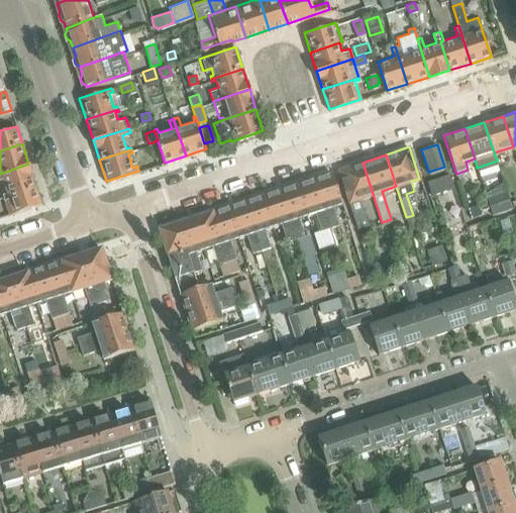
[(373,194),(363,163),(338,170),(356,226),(368,223),(359,198),(373,194)]
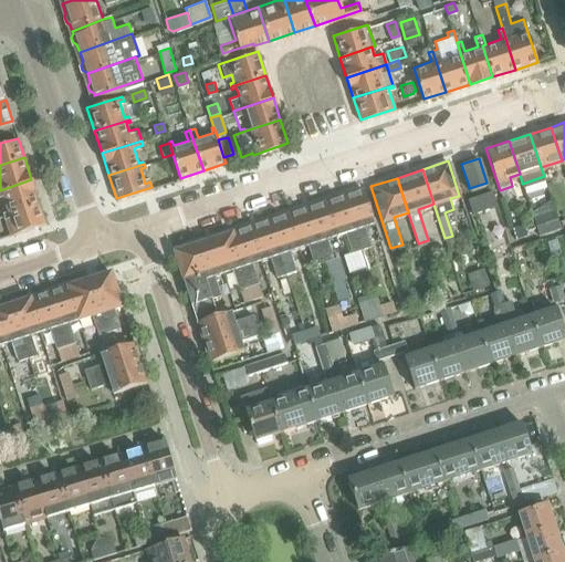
[(0,195),(1,195),(7,212),(39,203),(31,179),(0,190),(0,195)]
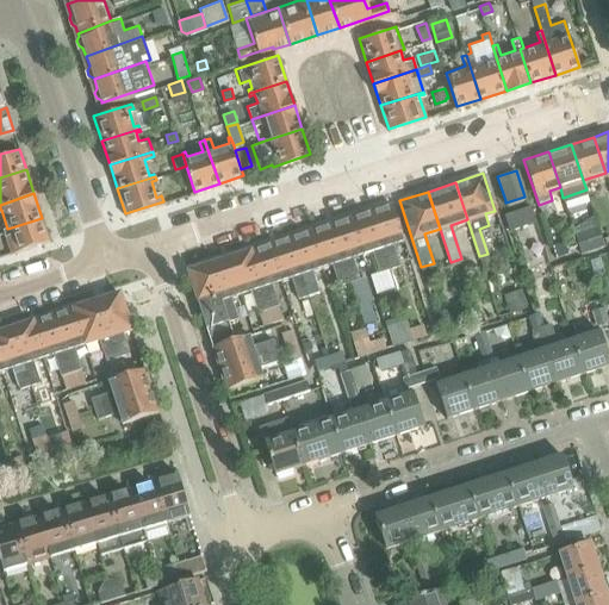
[(370,210),(389,267),(398,263),(392,243),(403,239),(392,204),(393,204),(392,203),(370,210)]
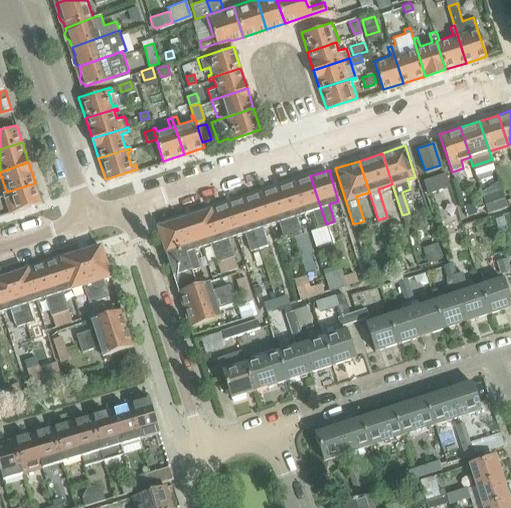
[(423,179),(427,191),(427,192),(441,187),(451,217),(459,215),(445,172),(423,179)]
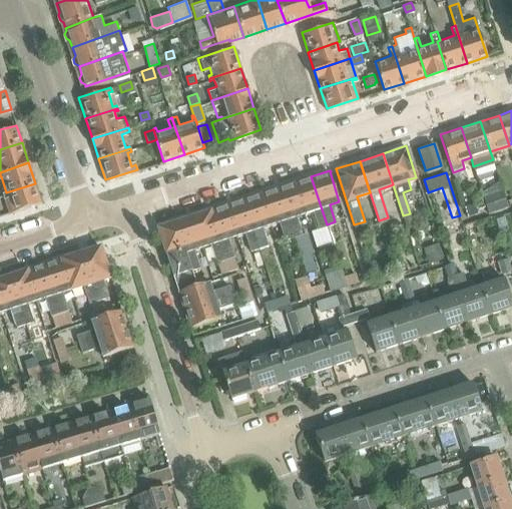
[(294,181),(304,212),(313,209),(319,226),(327,224),(311,176),(294,181)]
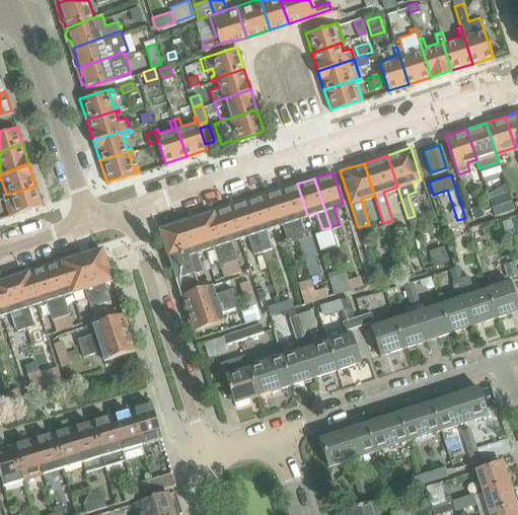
[(297,184),(280,190),(296,238),(304,235),(299,218),(307,215),(297,184)]
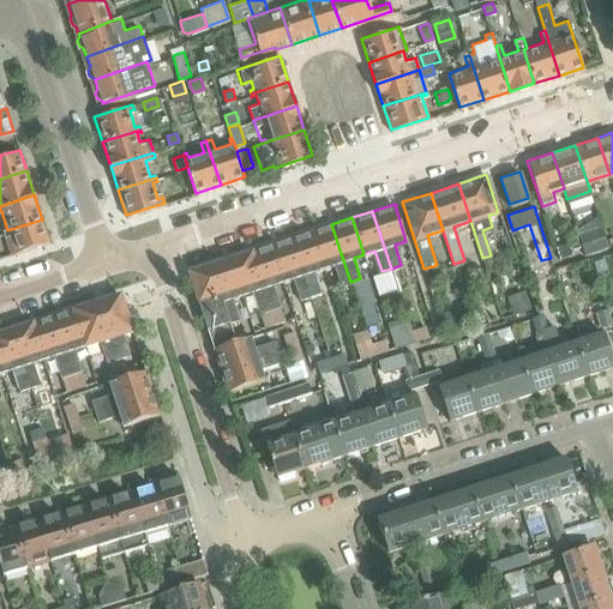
[(42,219),(7,230),(0,234),(0,237),(5,253),(10,252),(10,253),(49,241),(42,219)]
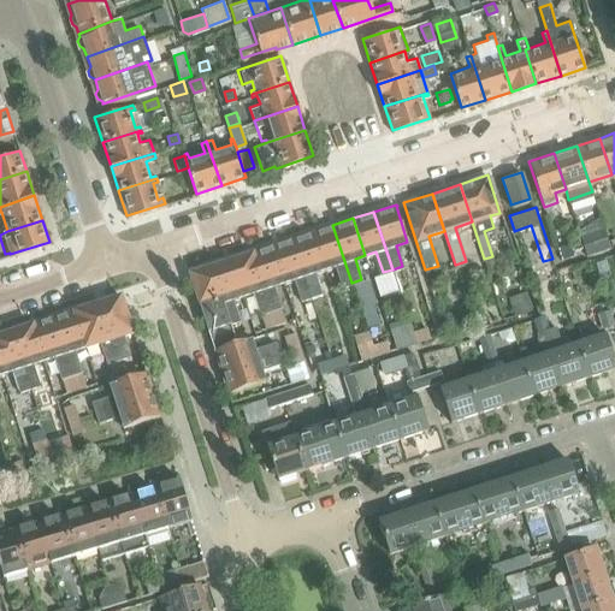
[(332,225),(313,231),(325,268),(335,265),(342,285),(352,283),(332,225)]
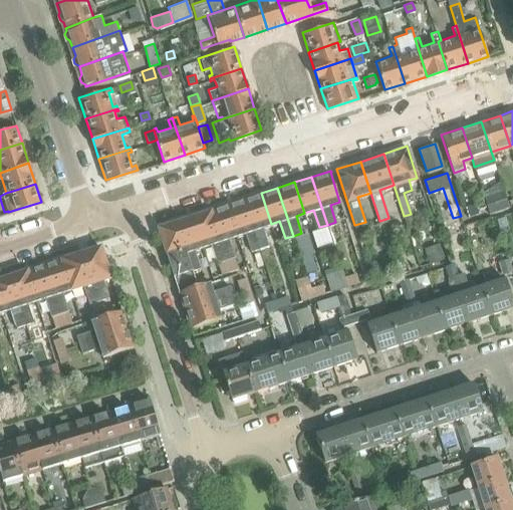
[(503,190),(484,196),(489,211),(508,205),(503,190)]
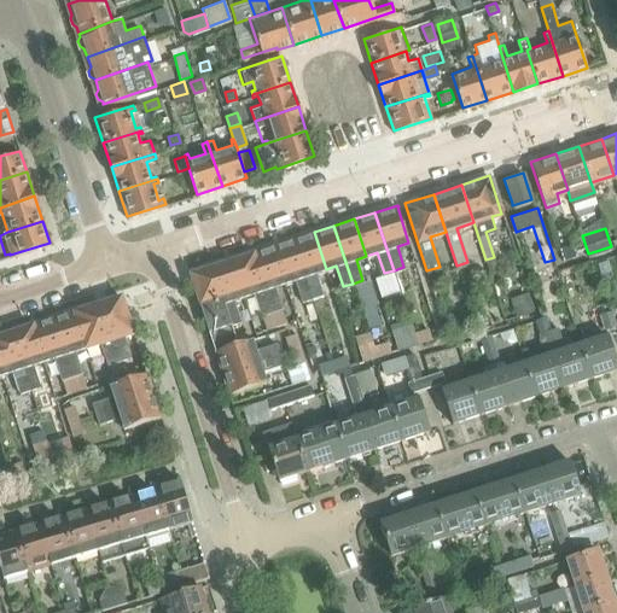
[(314,232),(292,239),(312,297),(321,293),(320,290),(331,286),(326,269),(314,232)]
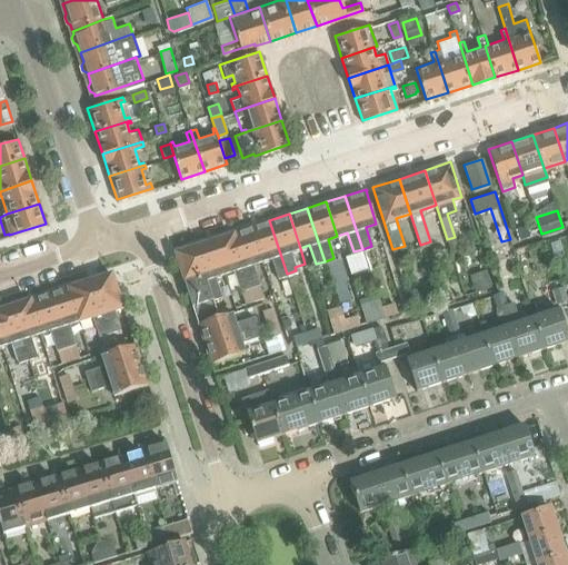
[(251,227),(261,260),(271,257),(278,277),(287,274),(269,220),(251,227)]
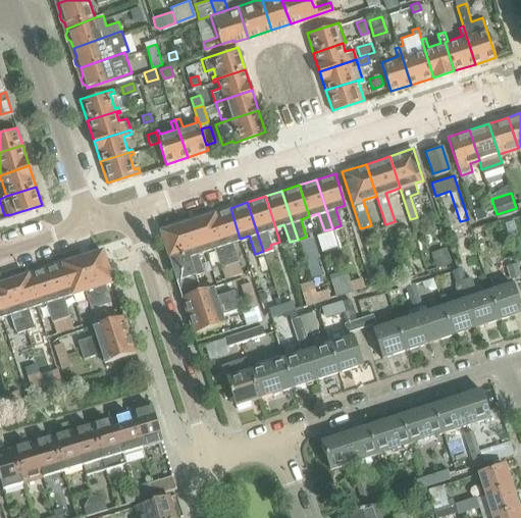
[(491,202),(472,209),(475,218),(486,214),(485,210),(492,208),(491,202)]
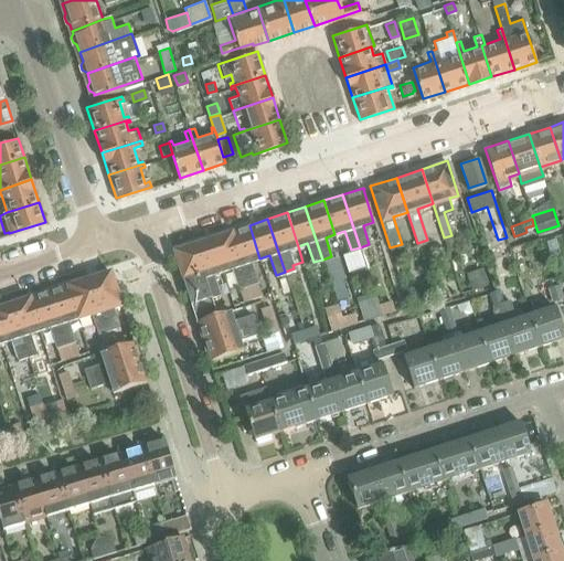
[(249,225),(231,231),(247,284),(256,281),(251,262),(259,258),(249,225)]
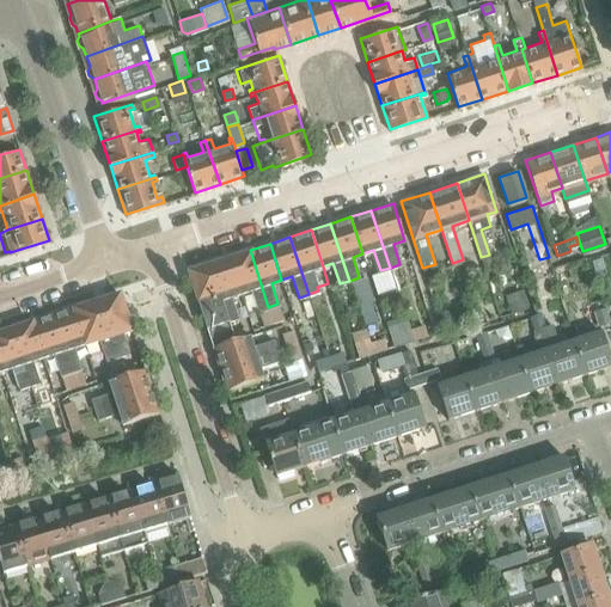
[(250,250),(230,257),(242,293),(251,289),(258,311),(268,307),(250,250)]
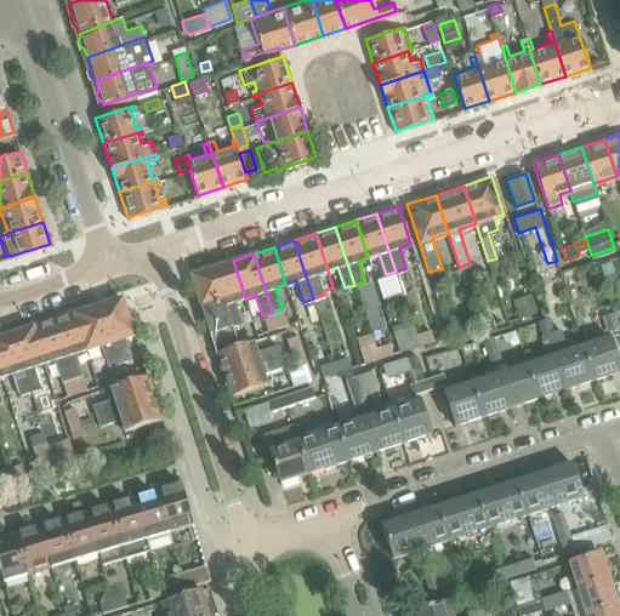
[(601,262),(603,273),(614,271),(610,260),(601,262)]
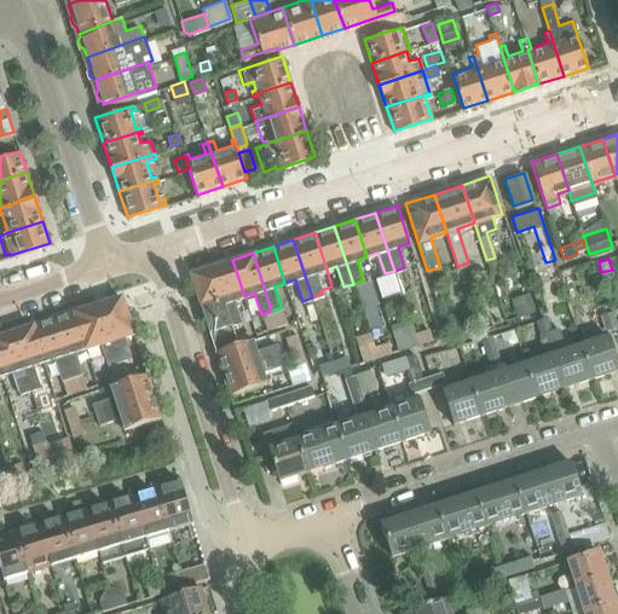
[(232,260),(212,266),(230,324),(240,320),(234,300),(244,296),(232,260)]
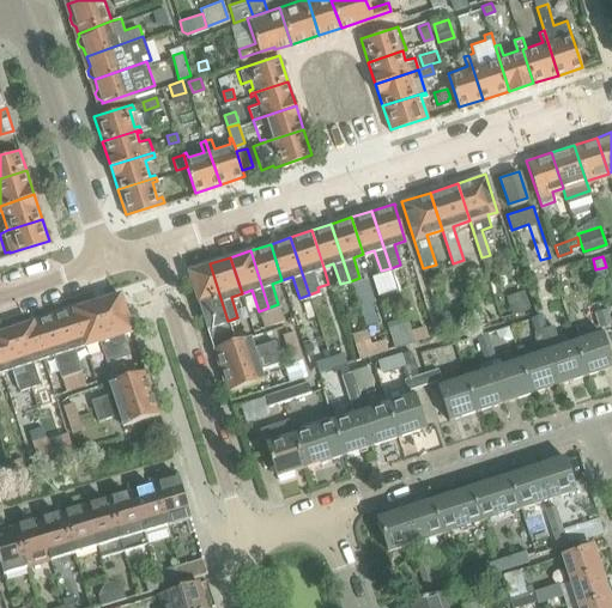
[(212,347),(234,340),(231,330),(228,321),(210,263),(188,271),(212,347)]
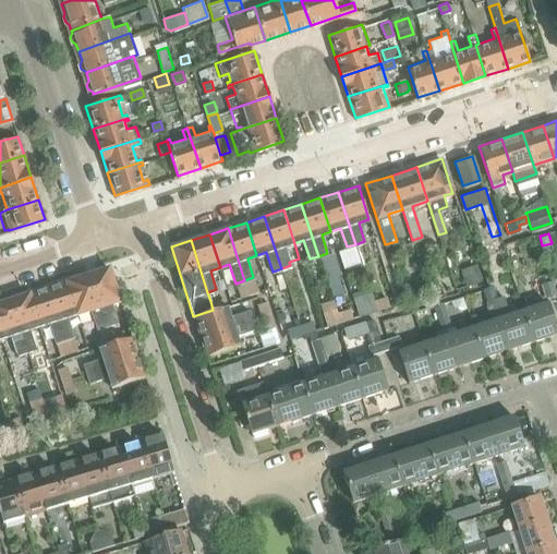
[(475,263),(461,267),(465,284),(481,278),(475,263)]
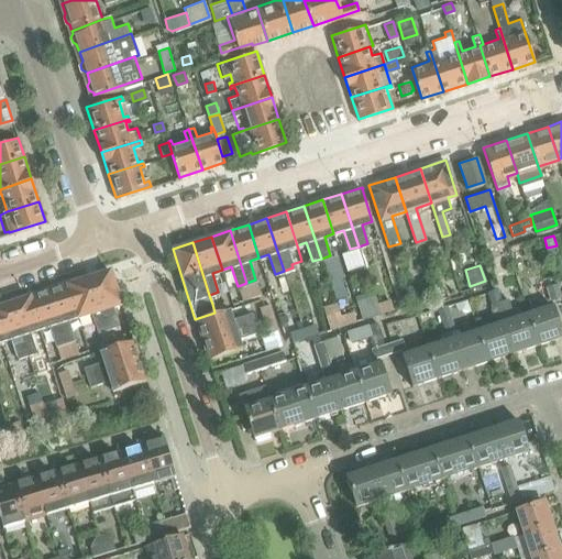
[(110,269),(87,276),(97,309),(100,308),(106,328),(119,324),(113,305),(121,303),(110,269)]
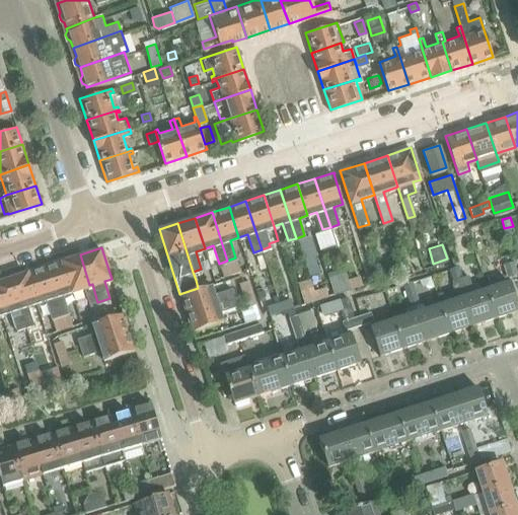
[(62,261),(72,292),(84,288),(90,305),(97,302),(92,284),(89,285),(80,254),(62,261)]
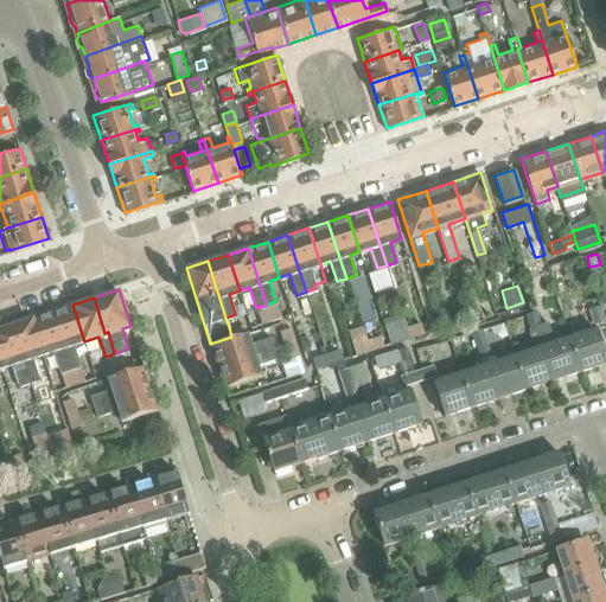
[(275,301),(266,305),(270,318),(279,314),(275,301)]
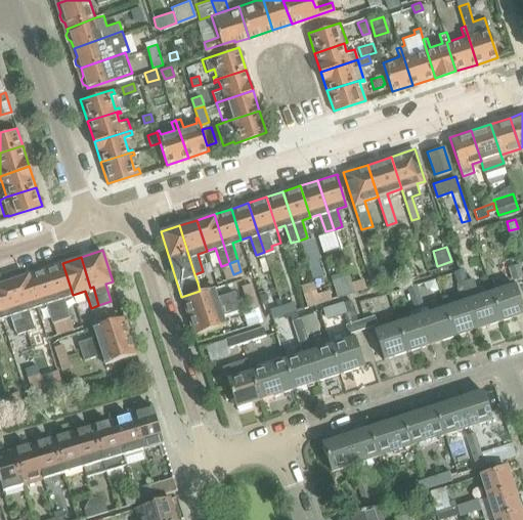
[(518,262),(509,265),(512,277),(520,274),(521,274),(518,262)]
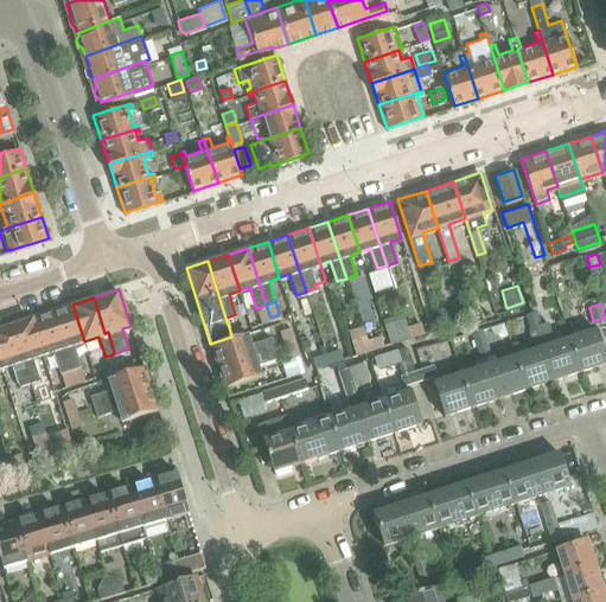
[(81,365),(74,345),(84,341),(72,305),(52,312),(70,367),(80,365),(81,365)]
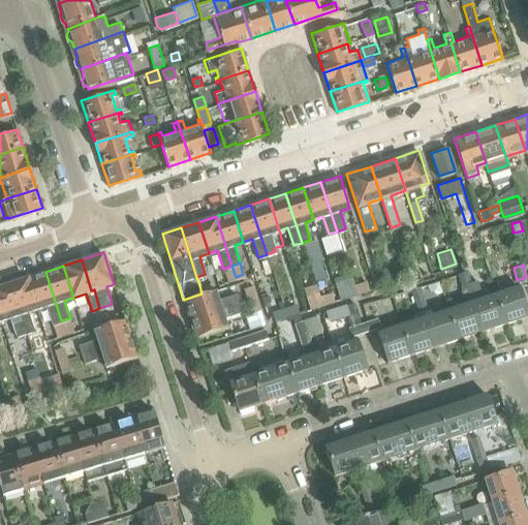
[(231,266),(223,269),(227,280),(236,277),(231,266)]
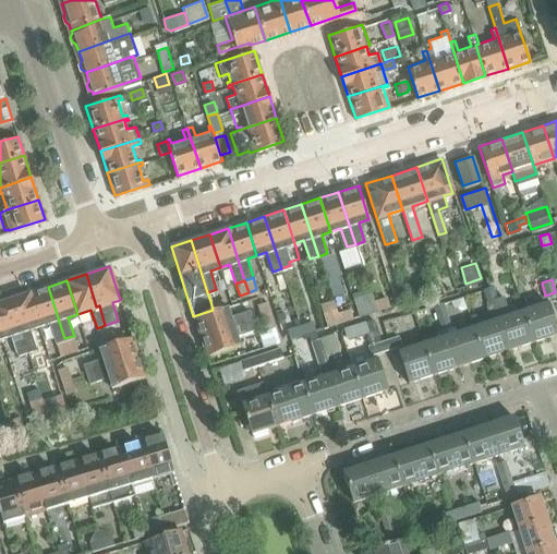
[(488,285),(483,287),(492,312),(496,311),(492,298),(496,297),(492,284),(488,285)]
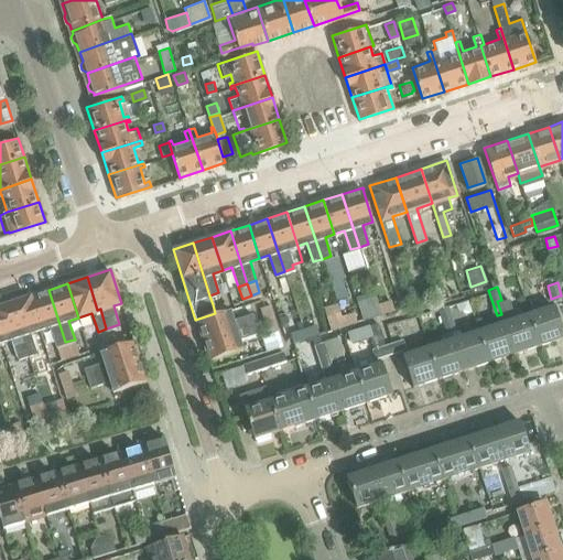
[(372,289),(356,294),(363,316),(380,311),(378,303),(372,289)]
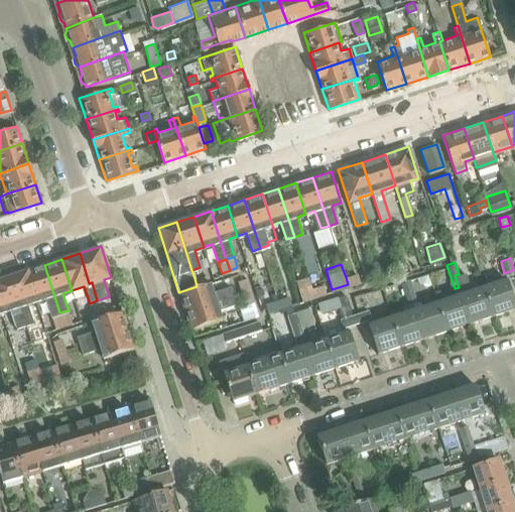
[(44,265),(26,270),(36,301),(45,298),(51,315),(59,312),(44,265)]
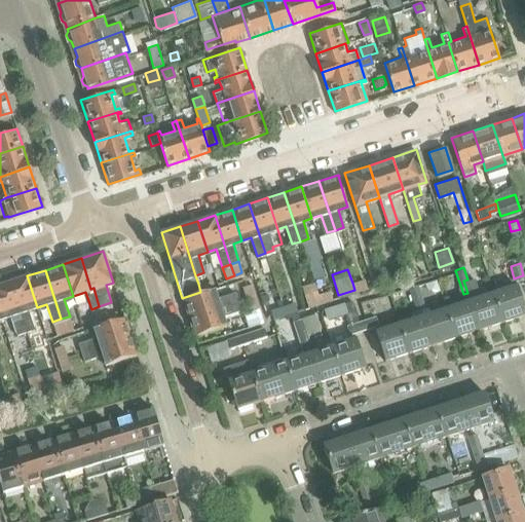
[(386,271),(379,273),(382,283),(389,281),(386,271)]
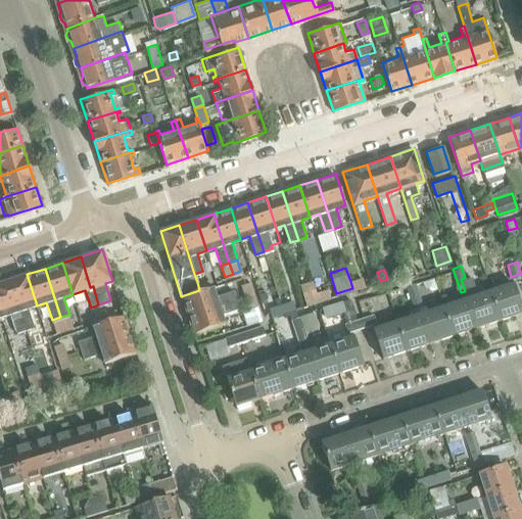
[(34,326),(28,309),(37,305),(27,274),(9,280),(25,328),(34,326)]
